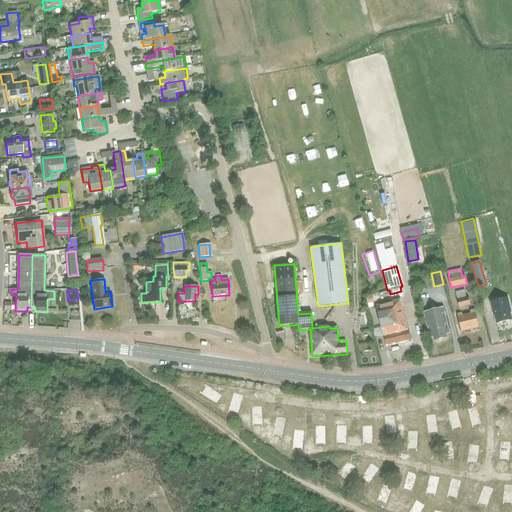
[(468,297),(466,297),(464,290),(455,292),(457,299),(459,310),(466,308),(465,306),(470,305),(468,297)]
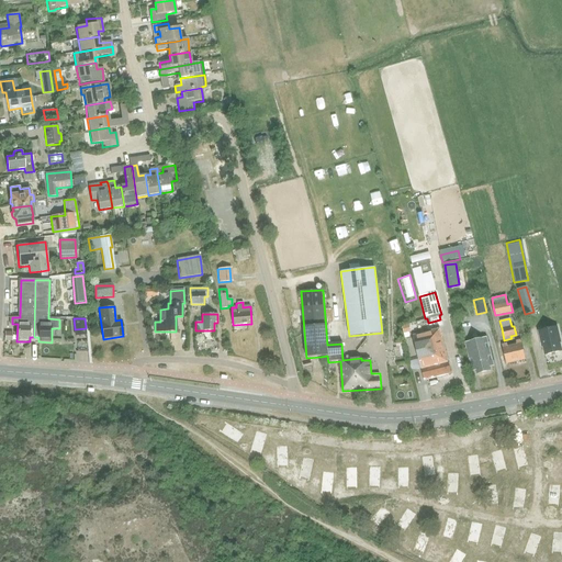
[(557,327),(539,332),(542,347),(543,347),(544,355),(561,351),(560,343),(557,327)]
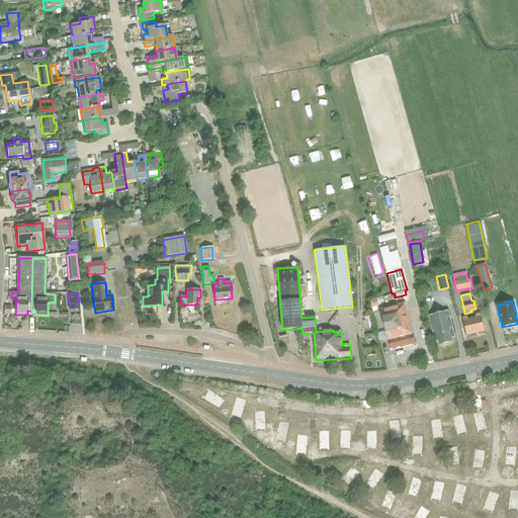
[(404,305),(380,311),(386,332),(389,339),(391,349),(416,343),(408,312),(406,312),(404,305)]
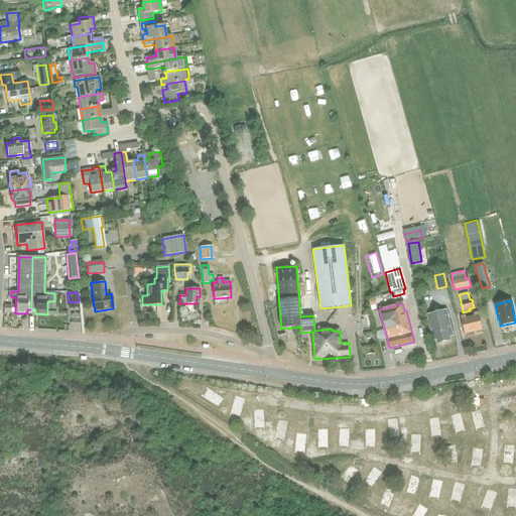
[(475,316),(471,317),(466,318),(465,315),(461,316),(465,335),(483,330),(478,311),(474,312),(475,316)]
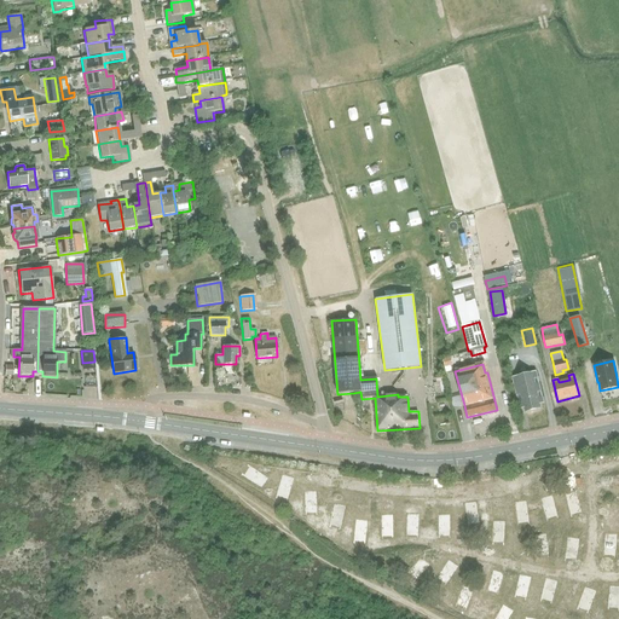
[(520,388),(526,411),(539,408),(536,389),(537,389),(533,377),(514,381),(516,389),(520,388)]
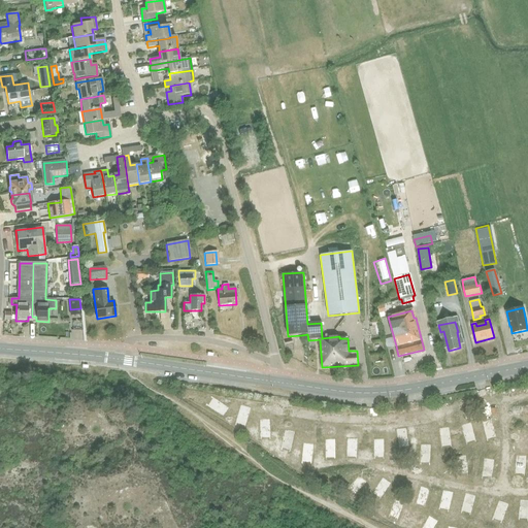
[(219,396),(213,404),(229,415),(234,406),(219,396)]
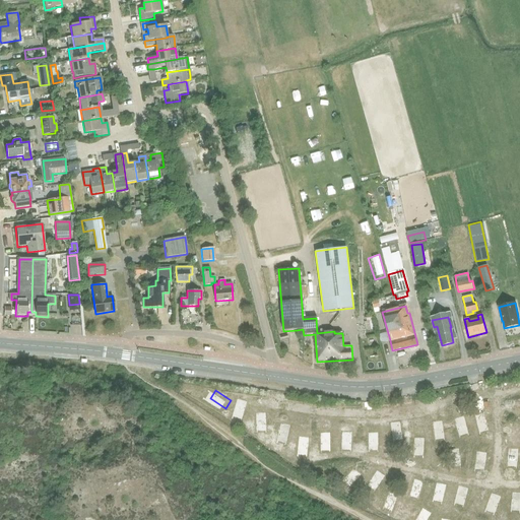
[(243,398),(237,415),(247,418),(253,401),(243,398)]
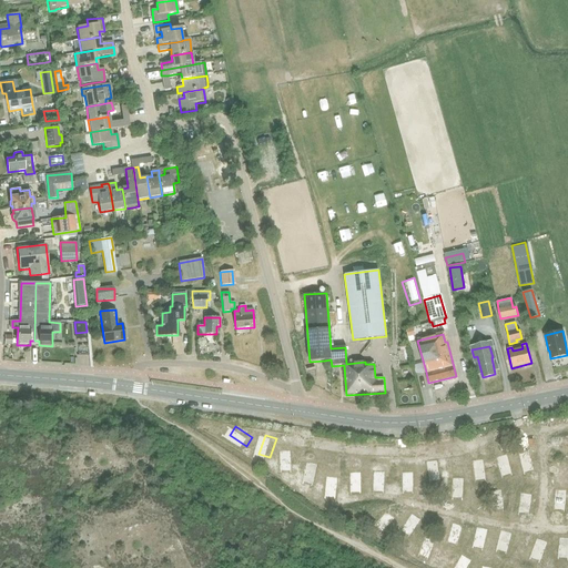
[(561,442),(551,444),(556,464),(567,460),(561,442)]
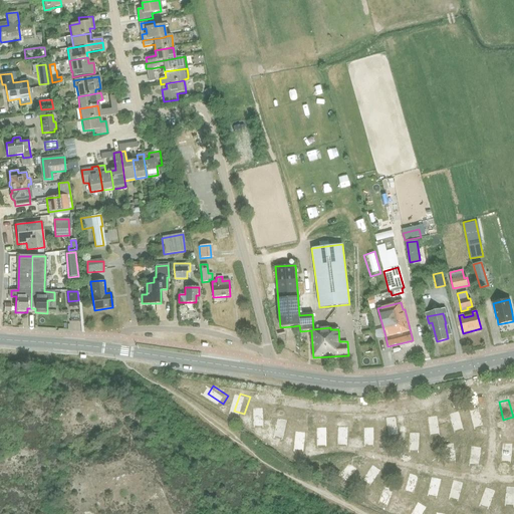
[(481,407),(471,410),(476,427),(486,425),(481,407)]
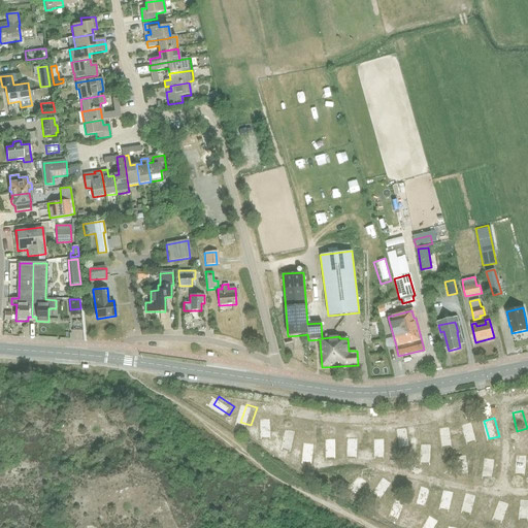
[(274,420),(264,420),(264,438),(274,438),(274,420)]
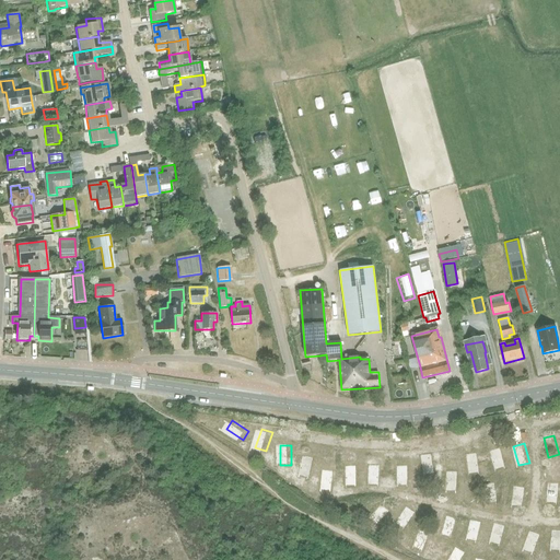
[(500,445),(489,447),(492,467),(503,465),(500,445)]
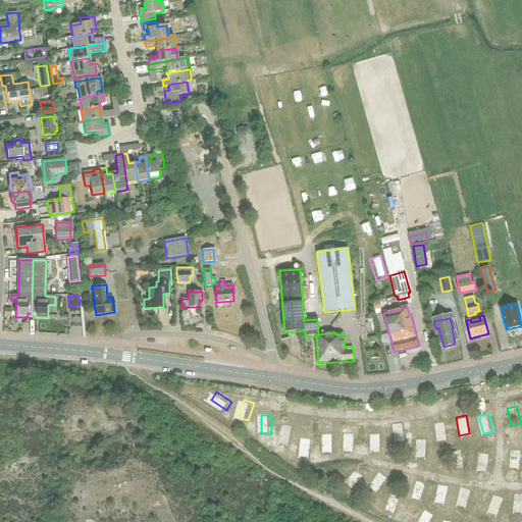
[(446,418),(436,418),(436,436),(447,436),(446,418)]
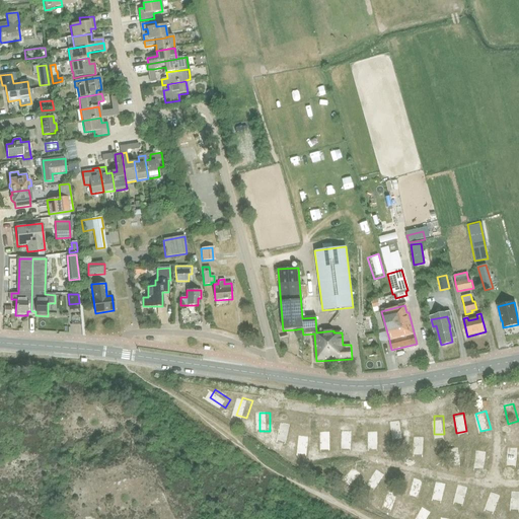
[(292,418),(282,418),(282,436),(292,436),(292,418)]
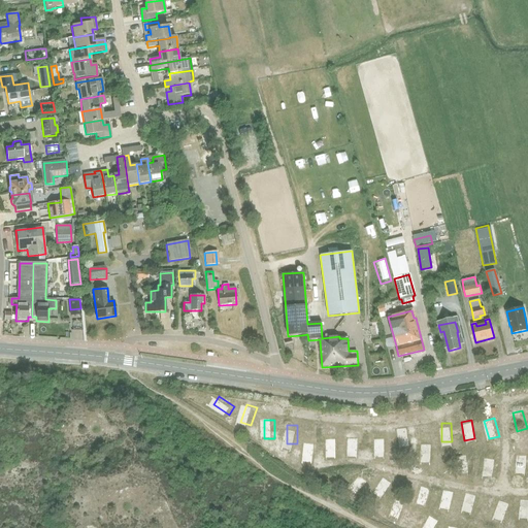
[(337,429),(327,430),(329,449),(339,448),(337,429)]
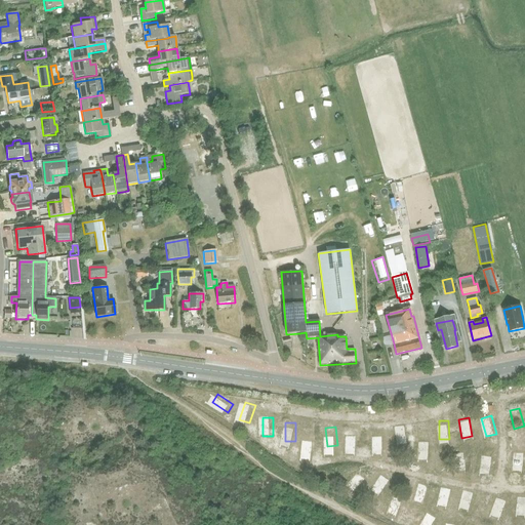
[(411,428),(401,428),(401,446),(411,446),(411,428)]
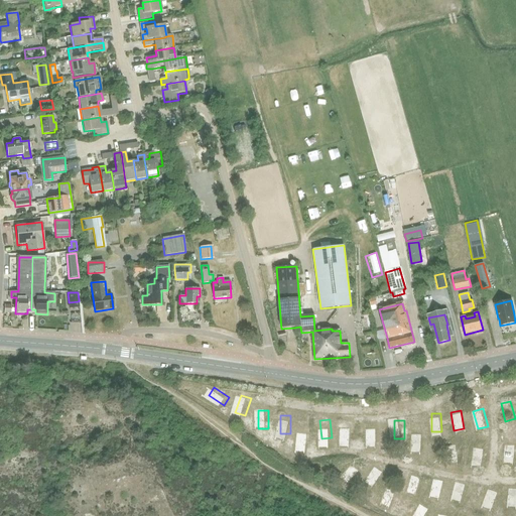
[(342,424),(341,442),(351,443),(352,425),(342,424)]
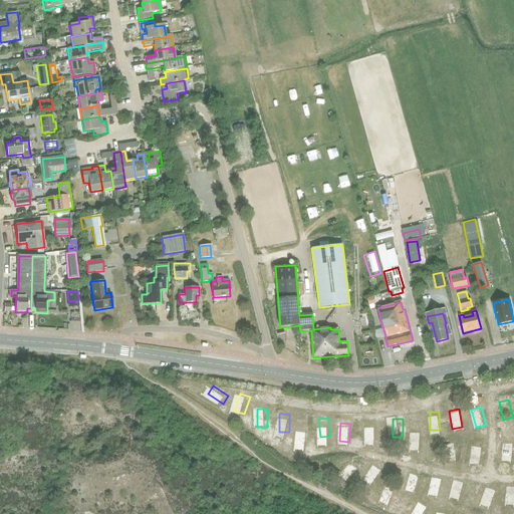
[(377,423),(367,423),(367,441),(377,442),(377,423)]
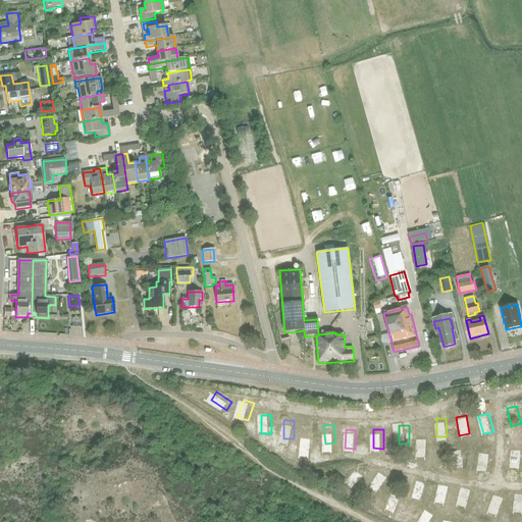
[(305,439),(301,458),(310,460),(315,441),(305,439)]
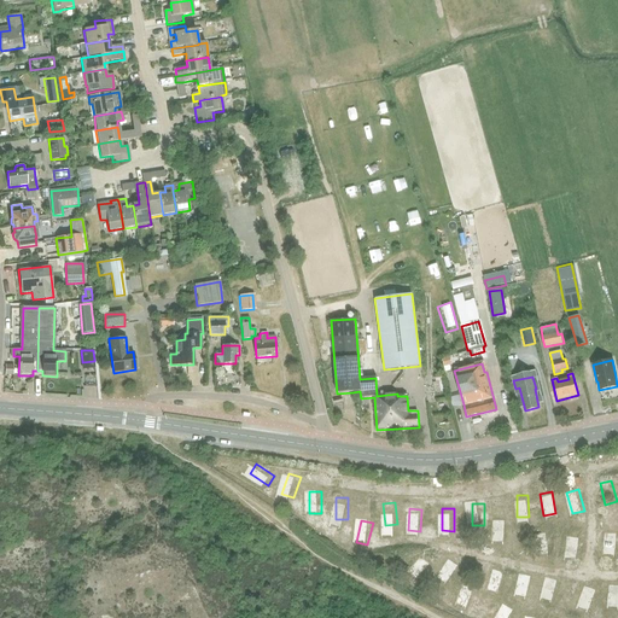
[(507,522),(495,523),(499,544),(509,543),(507,522)]
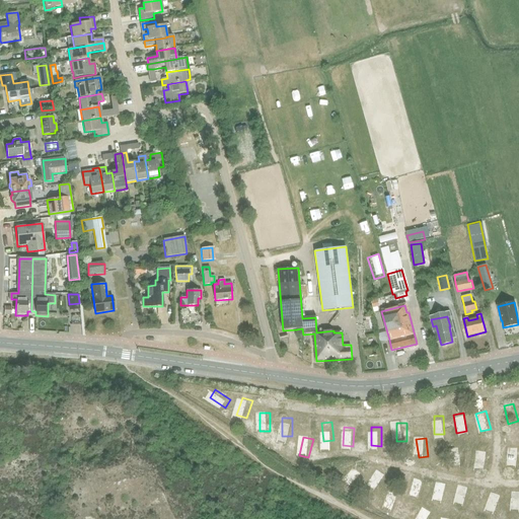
[(518,439),(509,440),(509,458),(518,457),(518,439)]
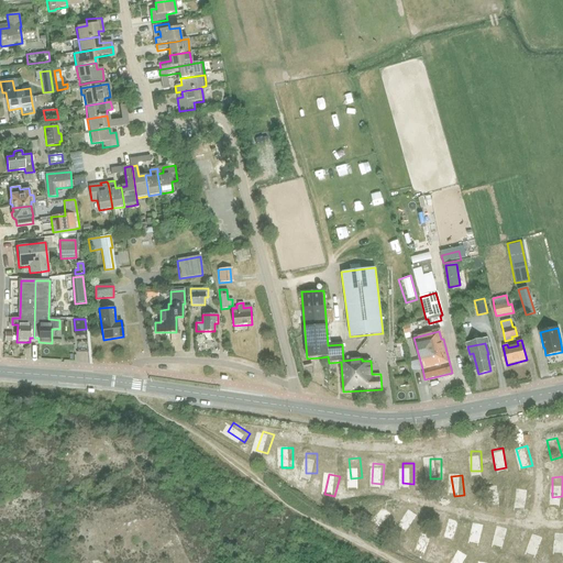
[(495,485),(492,505),(503,506),(506,486),(495,485)]
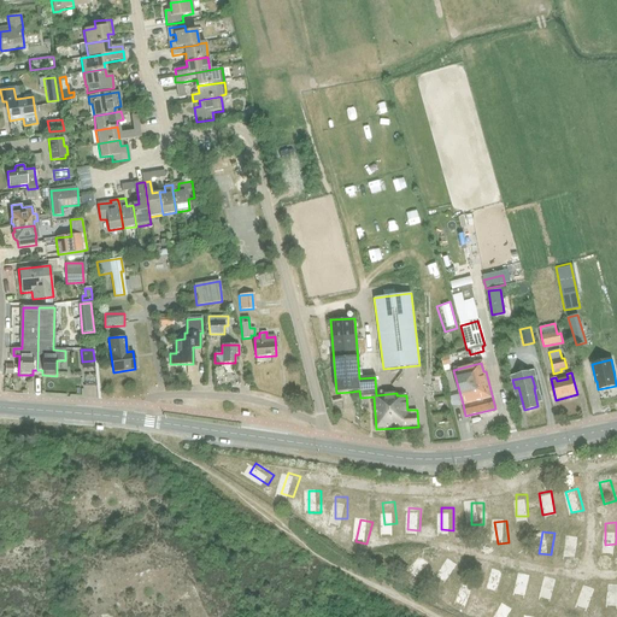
[(569,532),(565,553),(577,554),(581,533),(569,532)]
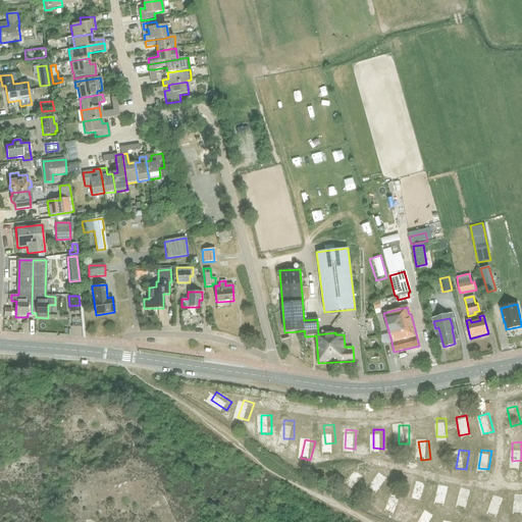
[(360,468),(348,482),(356,488),(367,474),(360,468)]
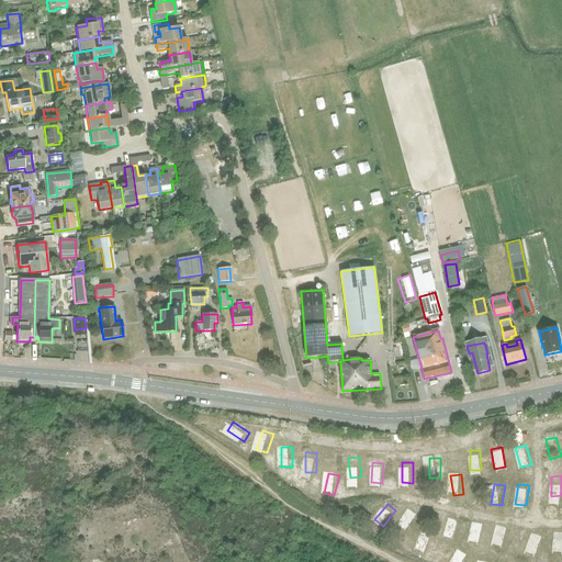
[(411,507),(400,524),(408,530),(419,514),(411,507)]
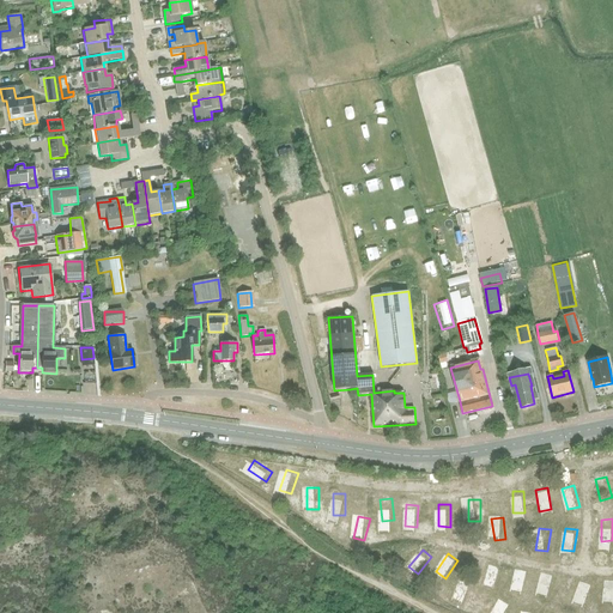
[(490,564),(483,584),(495,588),(501,568),(490,564)]
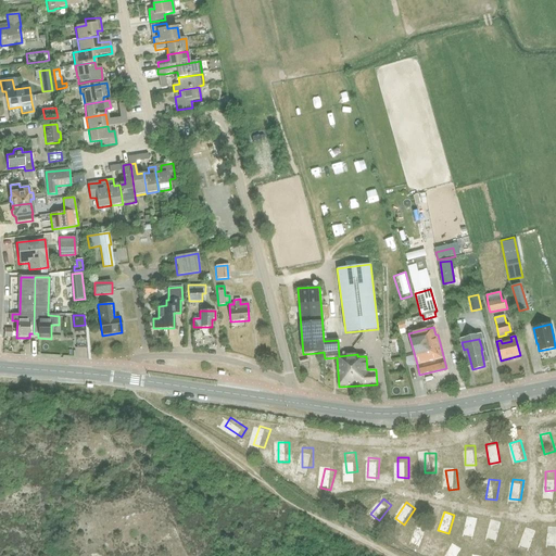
[(469,517),(463,535),(474,539),(479,520),(469,517)]
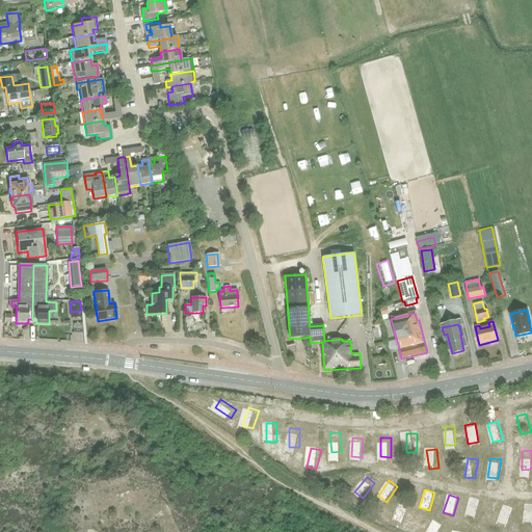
[(473,499),(467,516),(476,520),(482,502),(473,499)]
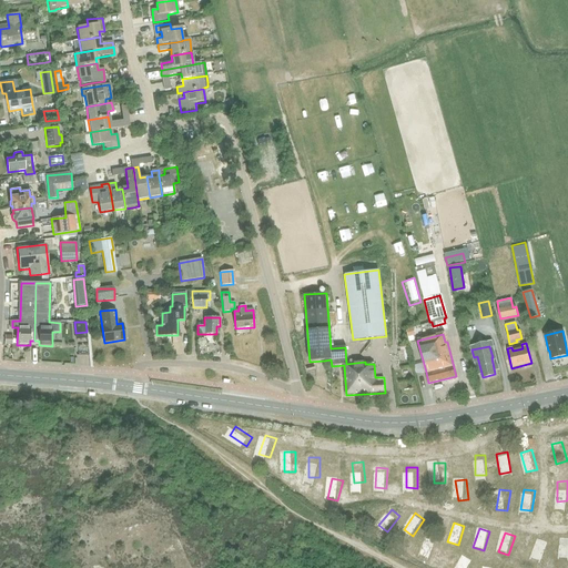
[(425,537),(419,556),(430,559),(436,540),(425,537)]
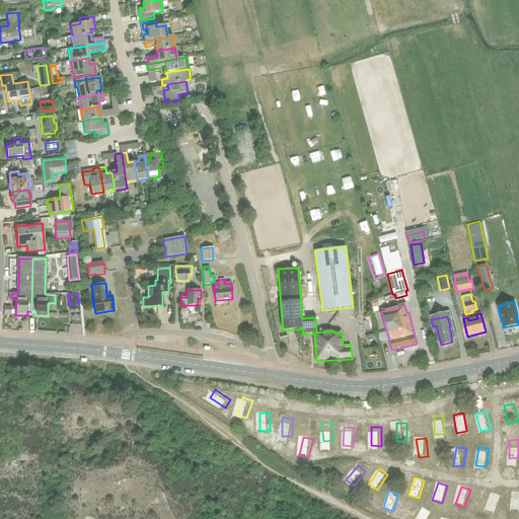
[(491,496),(488,514),(498,516),(501,498),(491,496)]
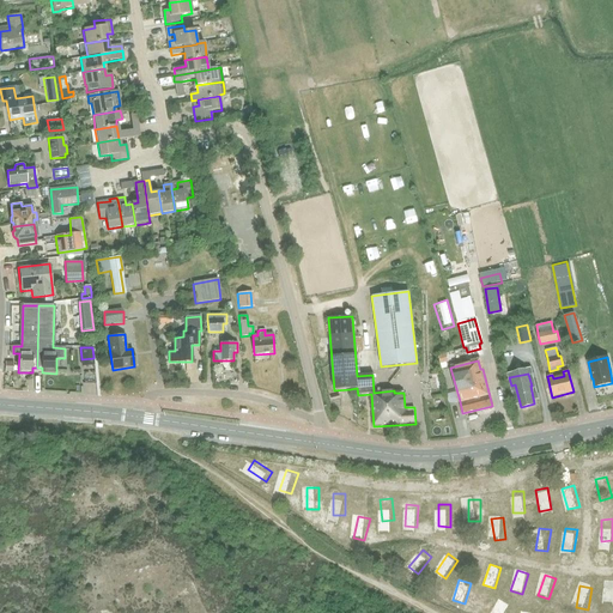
[(509,599),(492,612),(491,612),(510,612),(516,608),(509,599)]
